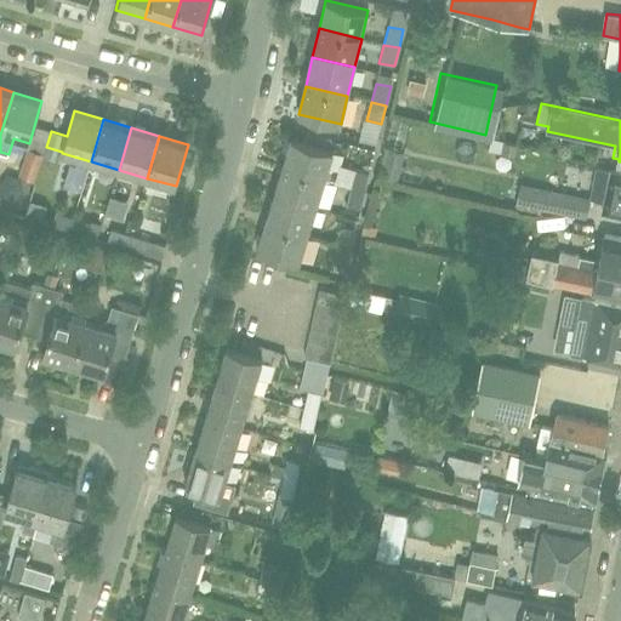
[(291,138),(281,166),(324,180),(332,151),(291,138)]
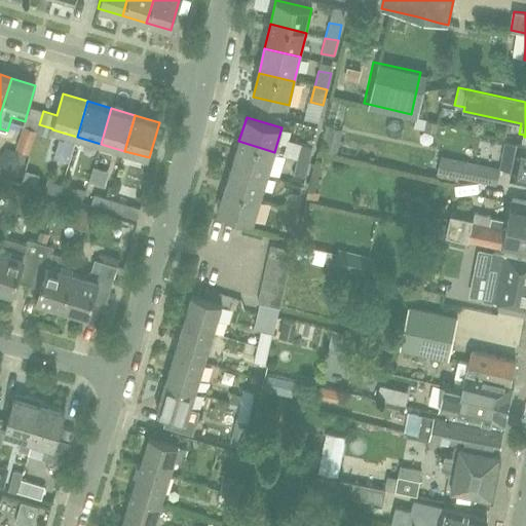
[(15,149),(29,154),(37,130),(24,125),(15,149)]
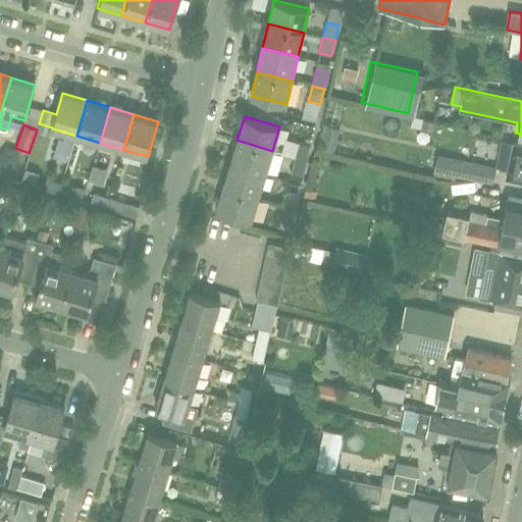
[(50,137),(46,155),(63,159),(67,141),(50,137)]
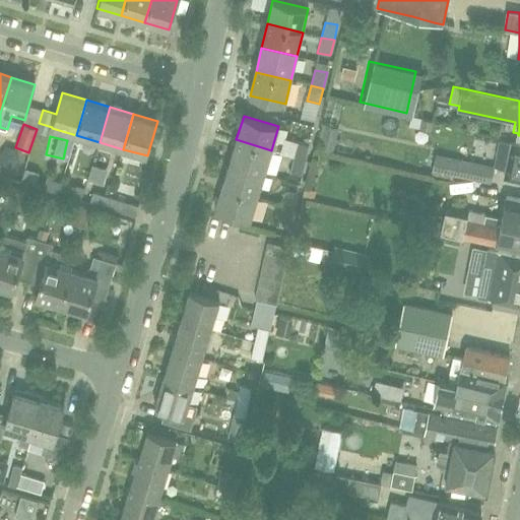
[(264,174),(271,150),(236,139),(229,163),(264,174)]
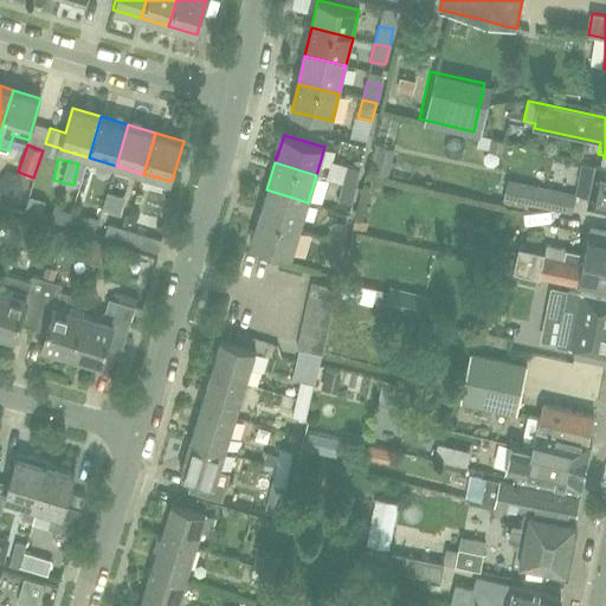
[(347,165),(342,182),(356,186),(360,168),(359,167),(347,165)]
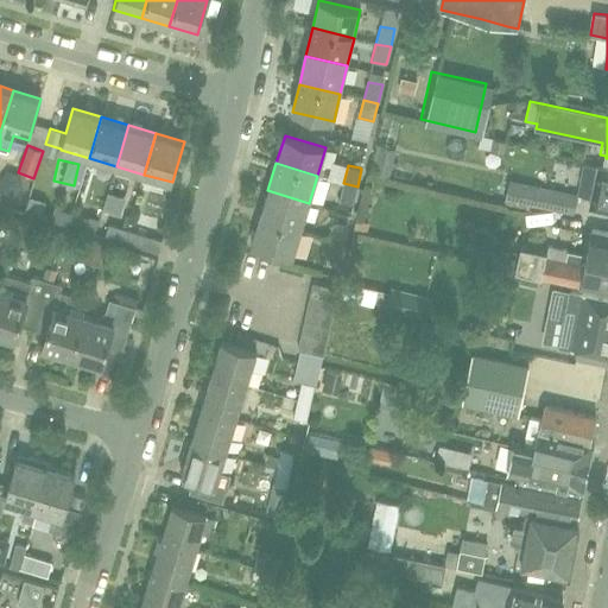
[(607,168),(597,166),(589,208),(607,211),(607,168)]
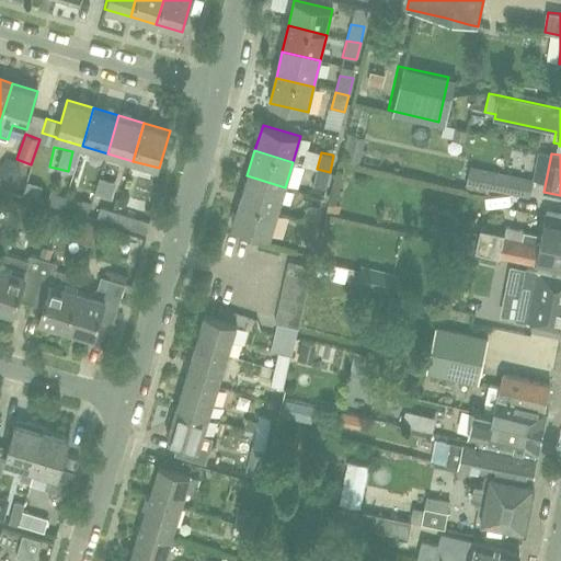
[(0,169),(2,176),(1,176),(0,175),(0,190),(10,193),(13,182),(20,173),(20,161),(7,158),(0,165),(0,169)]
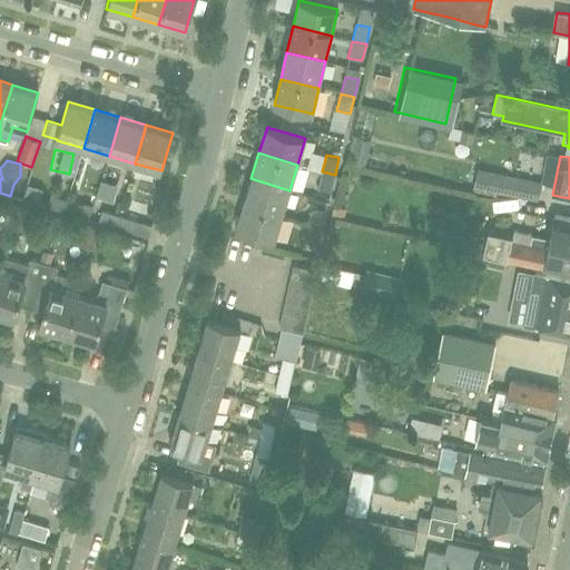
[(331,193),(335,175),(322,172),(318,189),(331,193)]
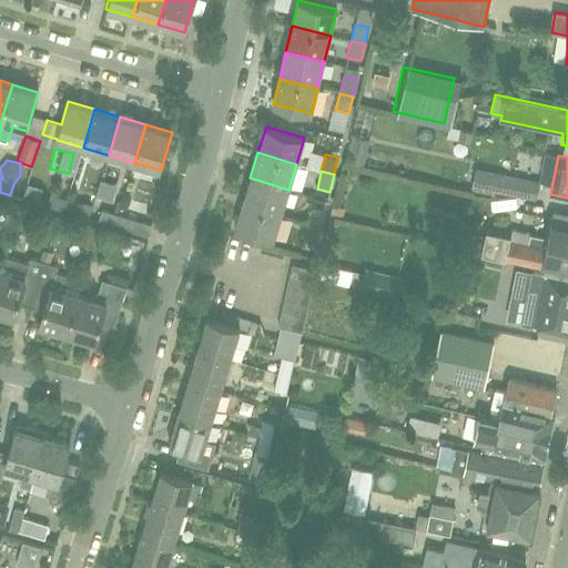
[(494,192),(536,200),(539,182),(498,173),(494,192)]
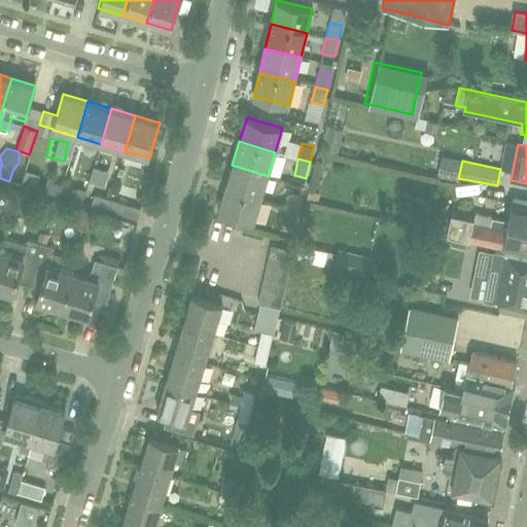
[(260,200),(268,176),(232,165),(224,189),(260,200)]
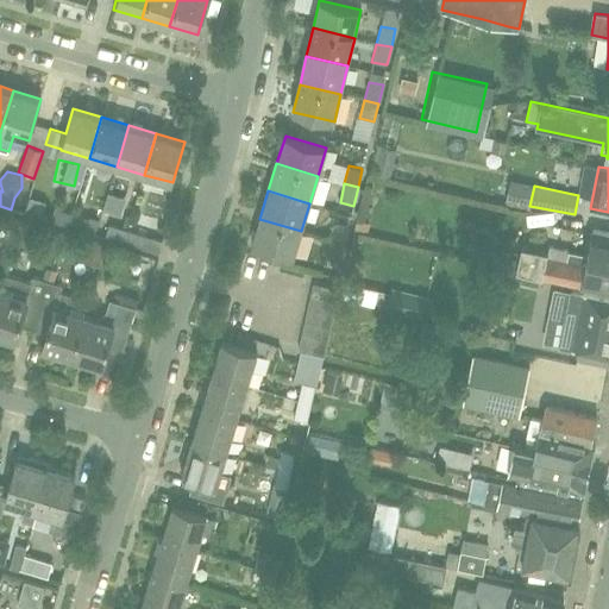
[(69,227),(73,213),(55,208),(50,221),(69,227)]
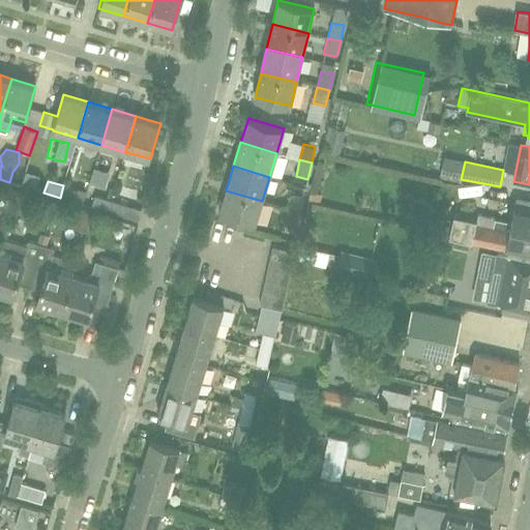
[(78,190),(63,185),(60,198),(75,202),(78,190)]
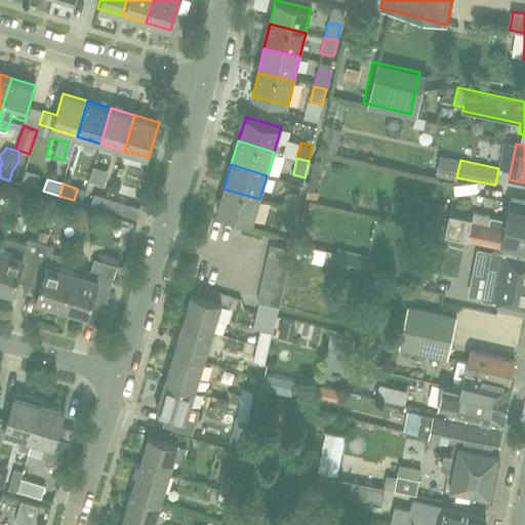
[(252,223),(259,199),(224,189),(216,212),(252,223)]
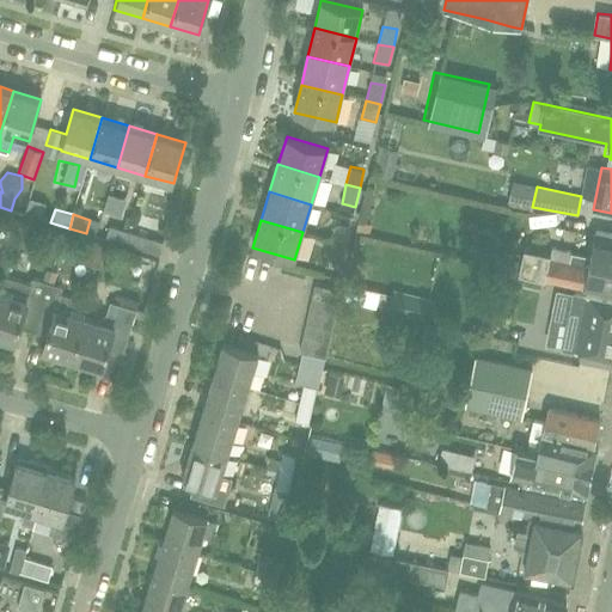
[(337,224),(332,242),(347,245),(350,227),(337,224)]
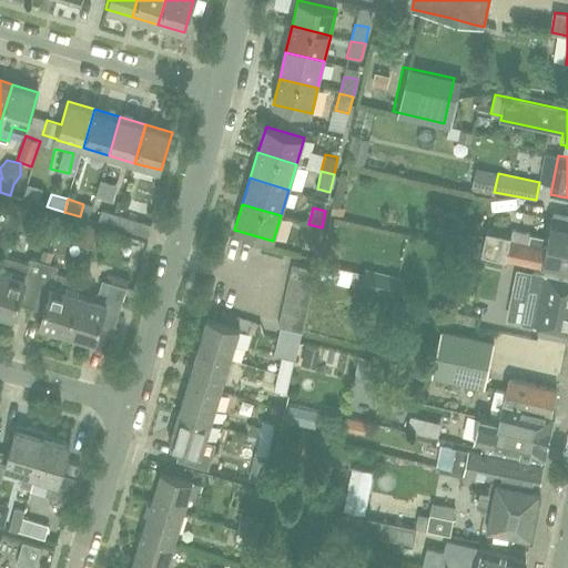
[(115,227),(119,214),(102,210),(98,222),(115,227)]
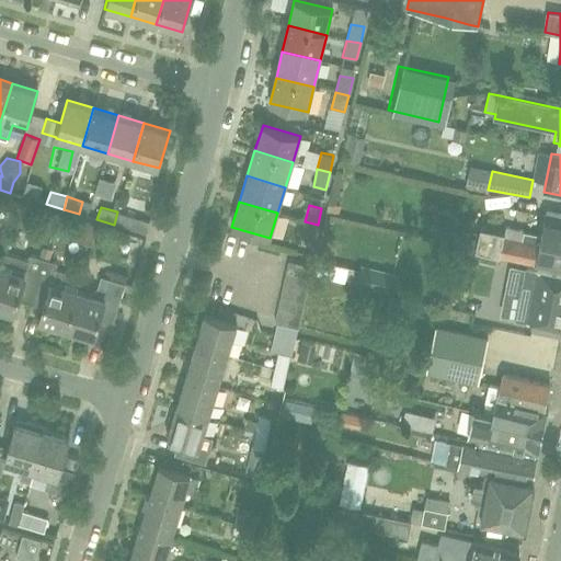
[(133,217),(117,212),(114,225),(129,229),(133,217)]
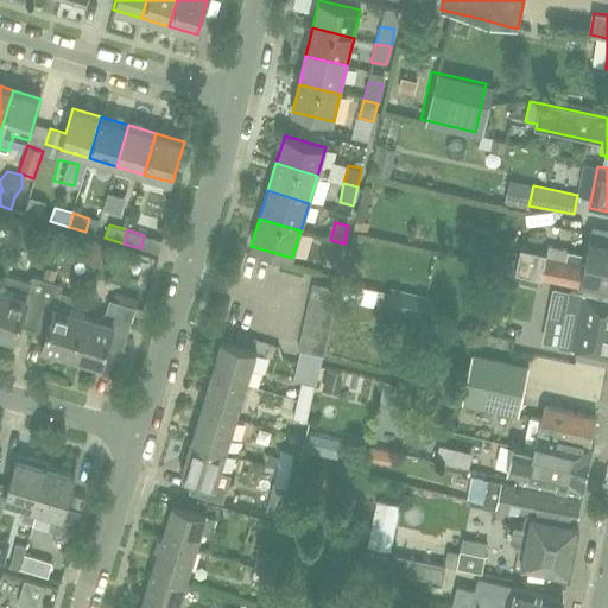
[(607,291),(607,232),(594,229),(588,254),(568,251),(567,260),(546,257),(548,252),(521,246),(520,252),(489,245),(485,263),(539,276),(539,277),(607,291)]
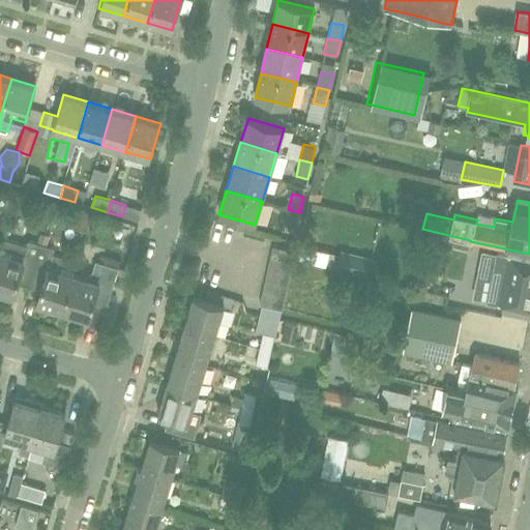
[(296,228),(300,212),(288,209),(285,225),(296,228)]
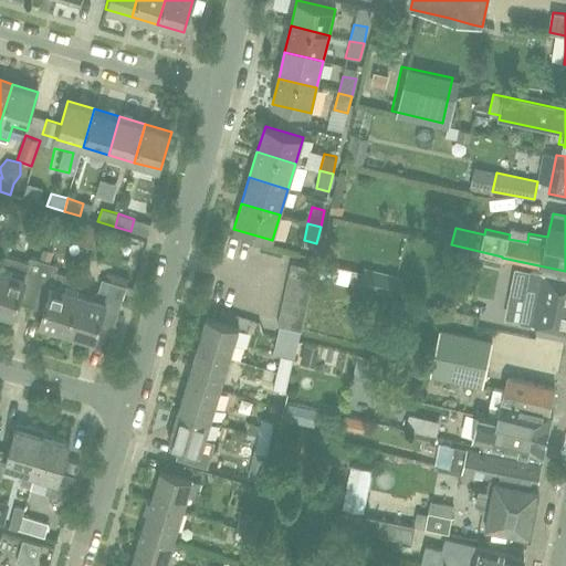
[(31,306),(44,262),(31,258),(29,263),(2,255),(0,262),(0,311),(13,315),(18,302),(31,306)]
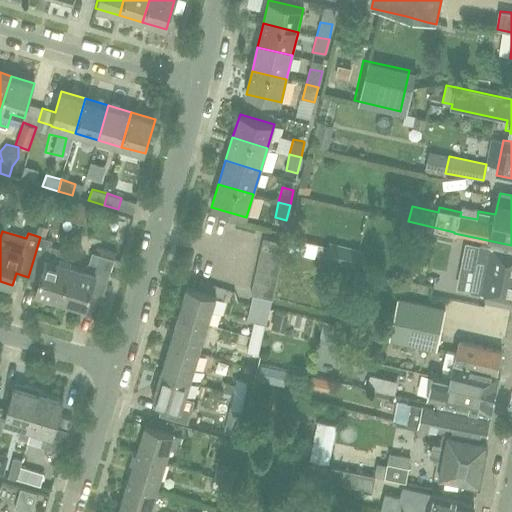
[(61,299),(75,253),(51,245),(52,241),(40,237),(28,277),(39,280),(36,292),(61,299)]
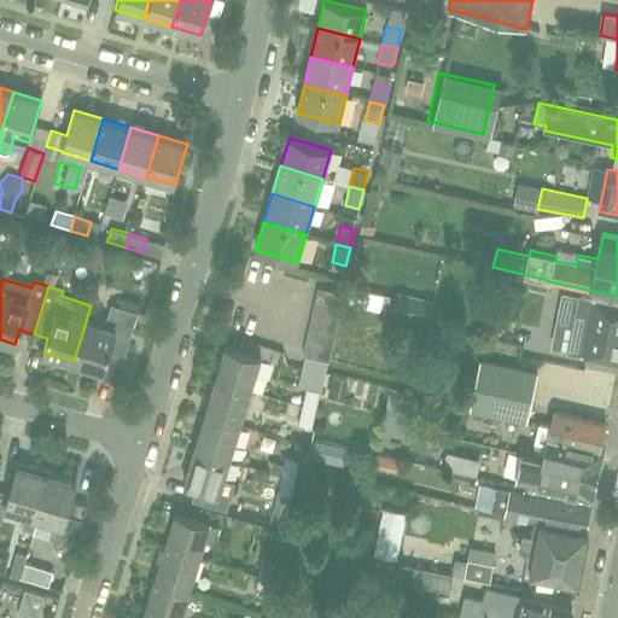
[(319,287),(315,302),(343,307),(345,293),(319,287)]
